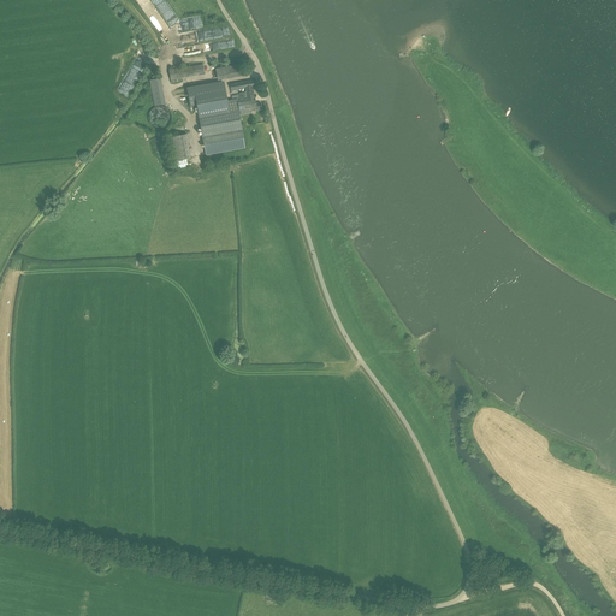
[(154,0),(160,9),(161,9),(167,16),(172,13),(167,5),(166,6),(164,1),(165,0),(154,0)]
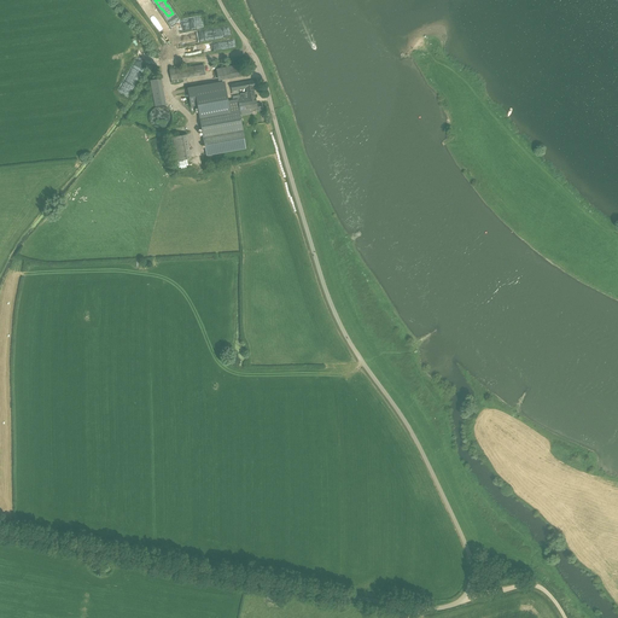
[(200,40),(219,38),(217,30),(199,33),(200,40)]
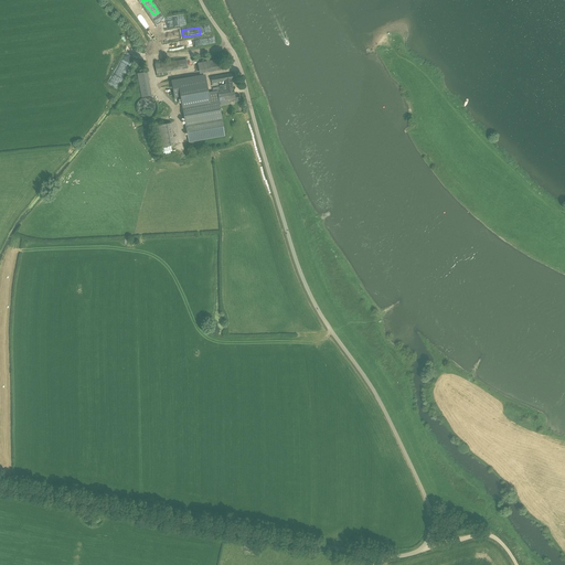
[(155,64),(156,73),(166,72),(188,68),(187,59),(155,64)]
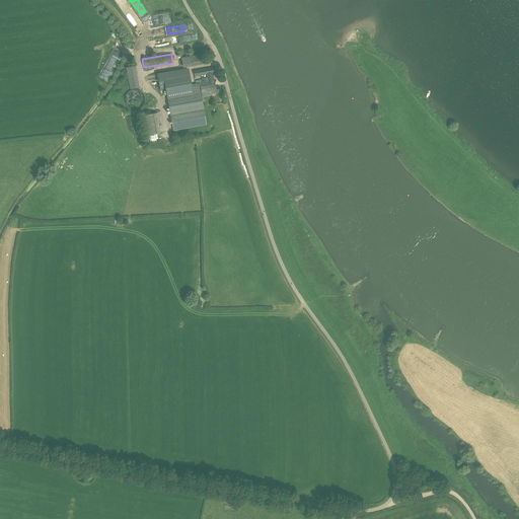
[(181,58),(183,68),(205,64),(203,54),(181,58)]
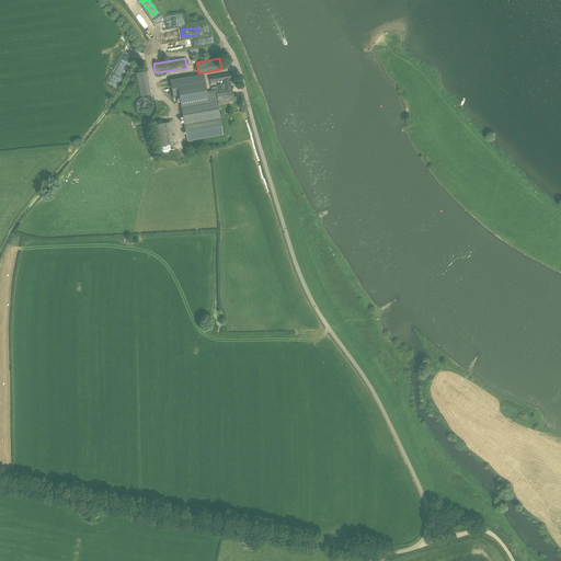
[(146,70),(135,72),(139,96),(149,94),(146,70)]
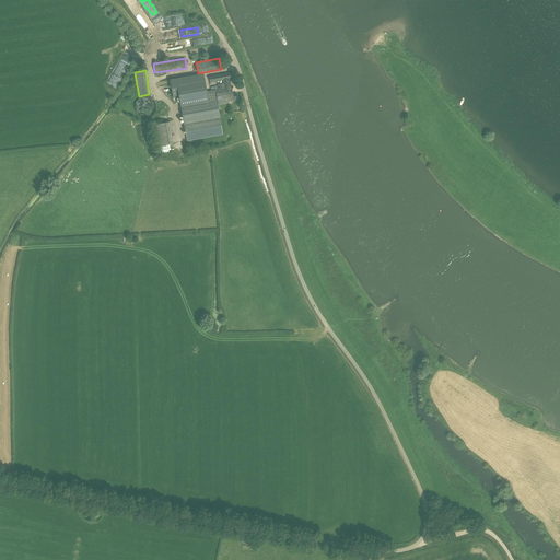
[(173,97),(179,96),(183,118),(187,141),(222,135),(219,112),(217,103),(237,100),(236,93),(232,94),(230,79),(233,78),(232,72),(209,77),(210,82),(210,85),(217,84),(216,81),(223,80),(223,84),(218,85),(218,86),(211,88),(211,91),(207,92),(205,79),(171,84),(173,97)]
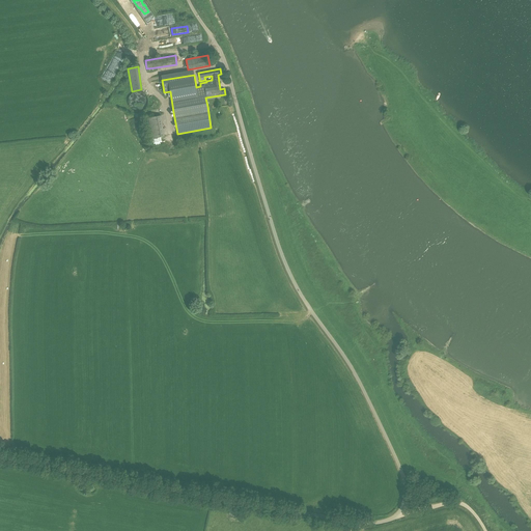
[(148,103),(148,102),(148,101),(147,99),(147,98),(147,96),(146,95),(145,94),(144,93),(143,92),(142,92),(141,91),(139,91),(138,91),(137,91),(136,91),(134,92),(133,92),(133,93),(132,93),(131,94),(130,95),(129,96),(129,98),(129,100),(128,101),(128,102),(129,104),(129,105),(129,106),(130,107),(131,108),(132,109),(133,110),(134,110),(135,111),(136,111),(137,111),(138,111),(139,111),(141,111),(142,111),(143,110),(144,109),(145,108),(146,107),(147,106),(147,105),(147,104),(148,103)]
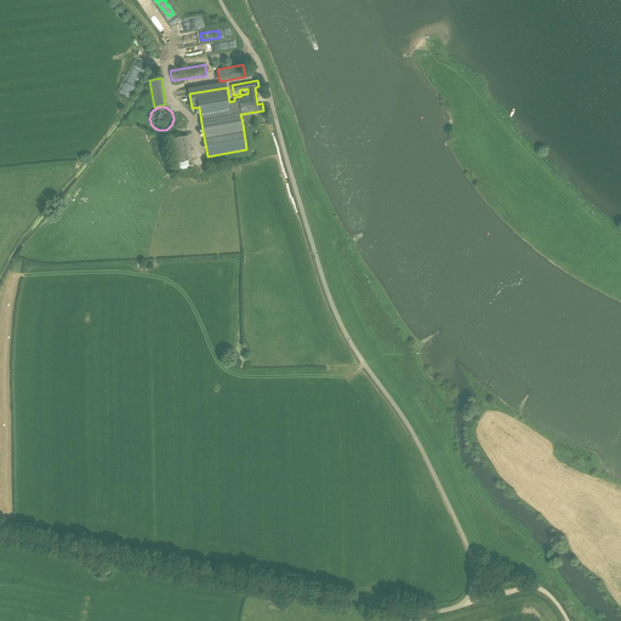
[(187,135),(172,137),(177,161),(192,158),(187,135)]
